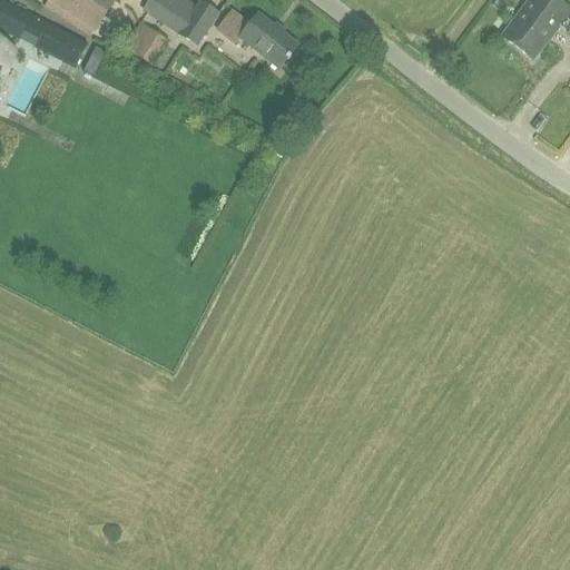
[(94,30),(49,0),(43,8),(88,37),(94,30)]
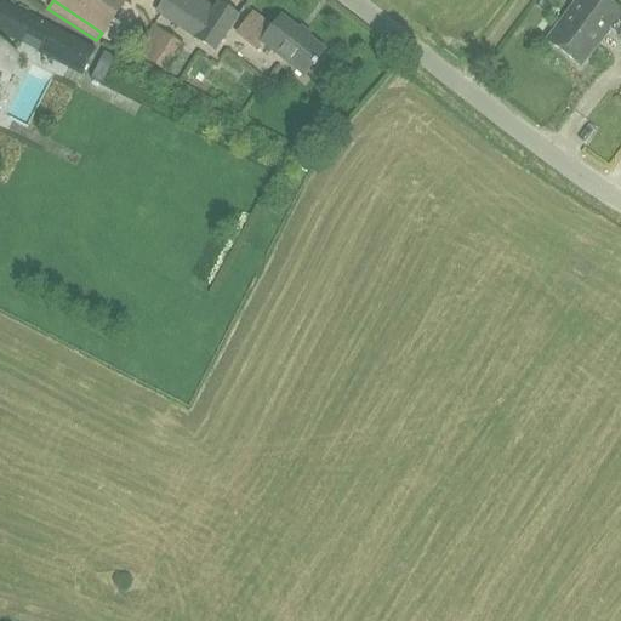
[(124,0),(52,0),(53,0),(102,33),(103,33),(124,0)]
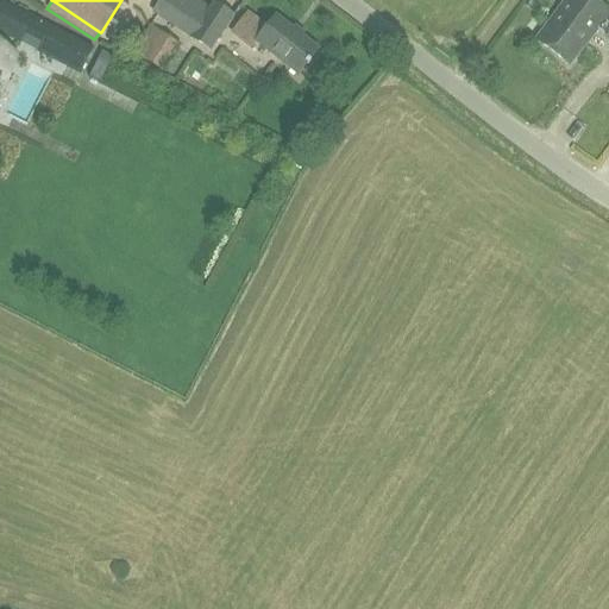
[(157,0),(150,12),(209,51),(234,14),(212,0),(211,0),(207,7),(195,0),(157,0)]
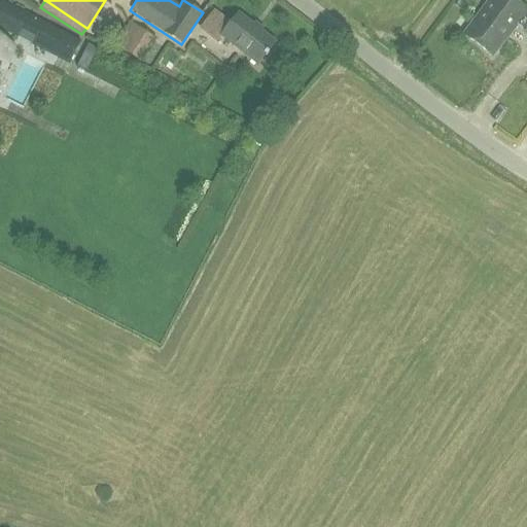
[(512,0),(490,0),(464,35),(492,57),(516,25),(526,33),(526,34),(526,10),(512,0)]
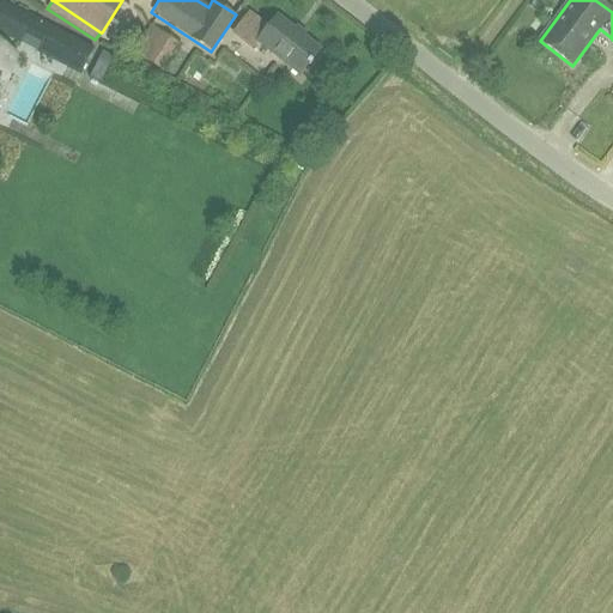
[(0,34),(19,46),(32,22),(7,6),(0,17),(0,34)]
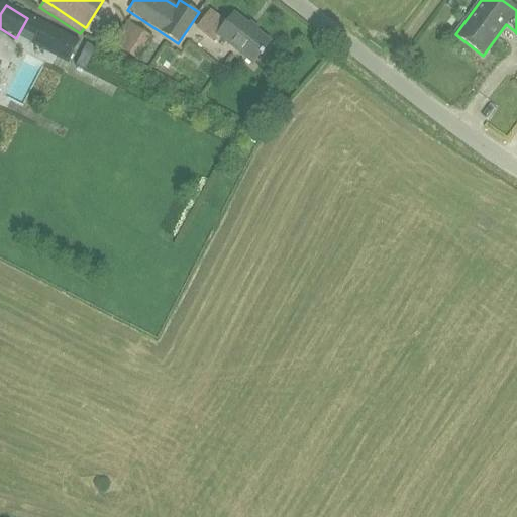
[(218,36),(252,64),(260,55),(262,57),(264,54),(262,53),(269,43),(234,16),(229,23),(210,8),(195,28),(212,42),(217,35),(218,36)]
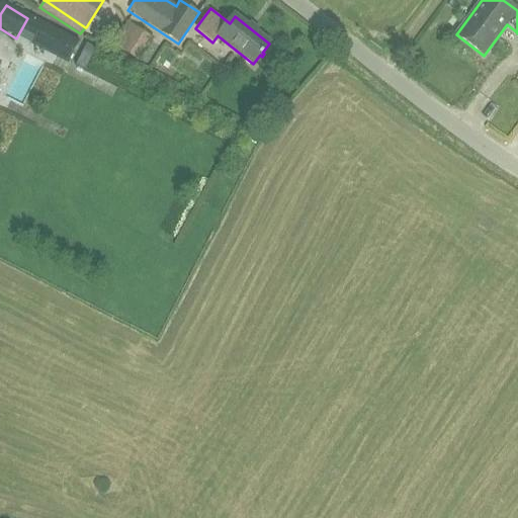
[(127,50),(149,60),(163,33),(142,23),(127,50)]
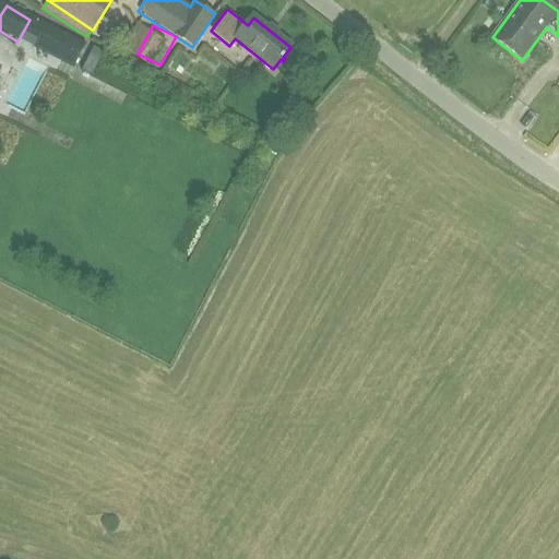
[(37,52),(71,72),(84,49),(49,31),(37,52)]
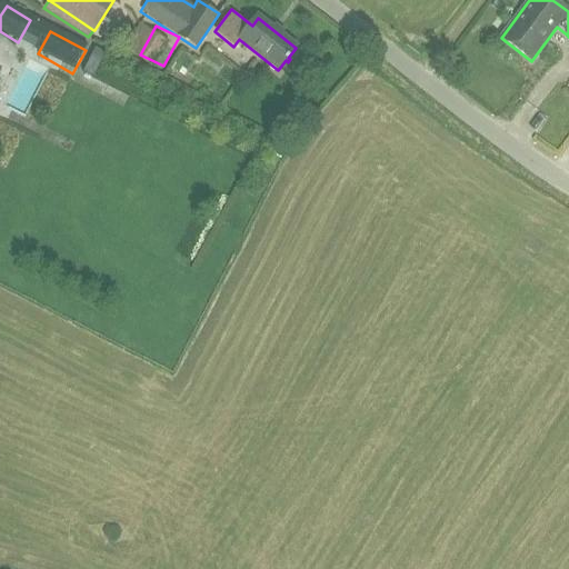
[(92,78),(105,53),(95,48),(81,72),(92,78)]
